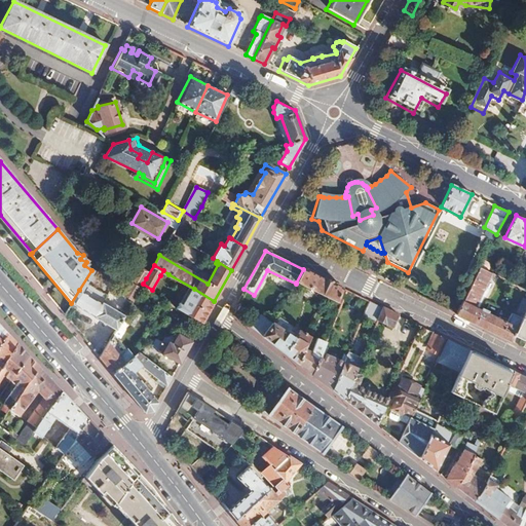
[(303,269),(296,283),(323,296),(336,302),(342,289),(303,269)]
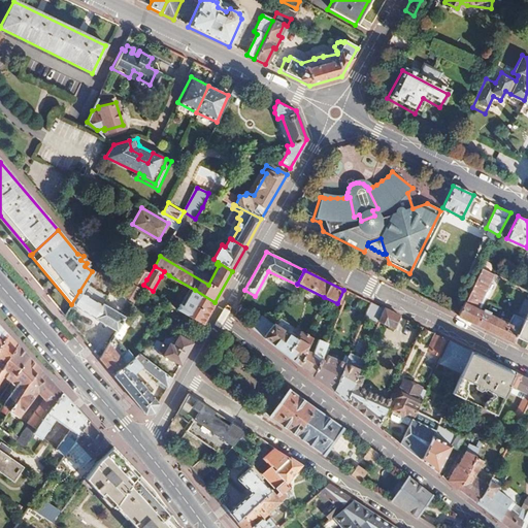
[(481,270),(457,317),(509,341),(514,332),(526,308),(527,304),(527,299),(524,297),(519,301),(513,312),(510,311),(505,321),(500,318),(499,320),(488,314),(488,312),(482,308),(481,310),(474,307),(492,275),(481,270)]
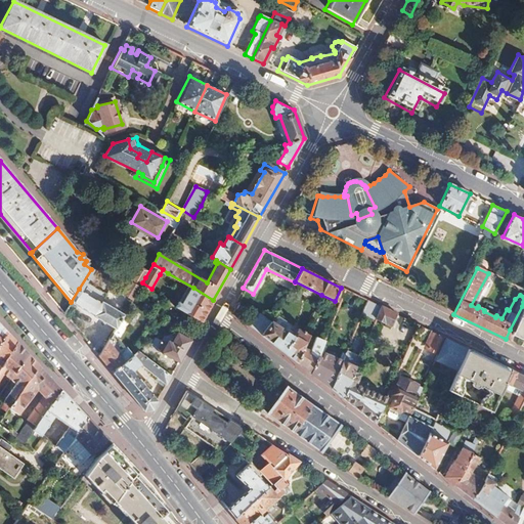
[(145,277),(135,271),(124,290),(134,296),(142,282),(145,277)]
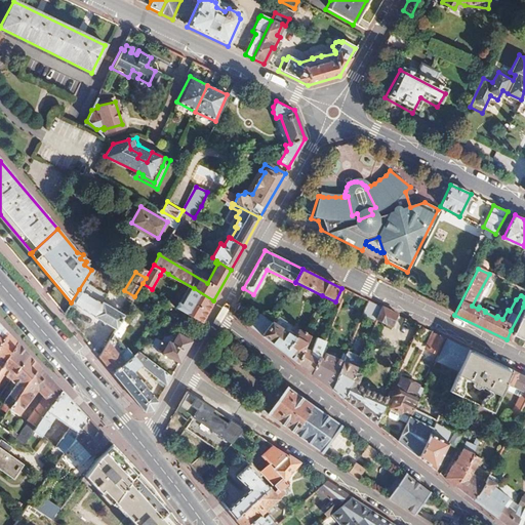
[(178,301),(175,306),(201,322),(213,300),(194,288),(184,305),(178,301)]
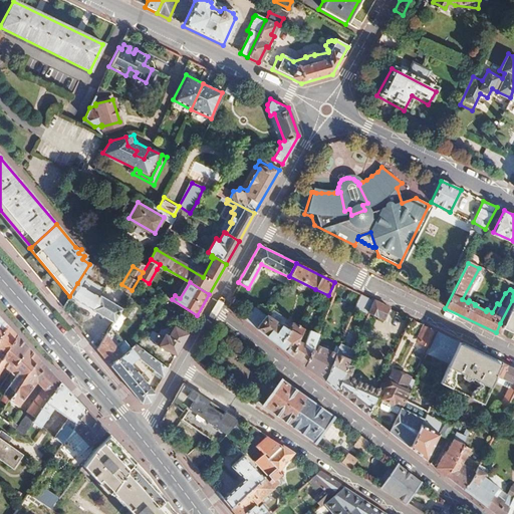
[(69,296),(112,322),(116,316),(119,310),(120,308),(77,283),(69,296)]
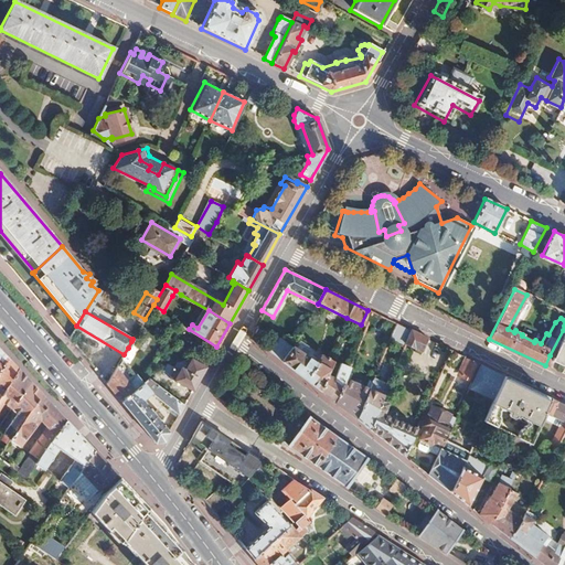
[(404,329),(396,324),(390,338),(398,342),(404,329)]
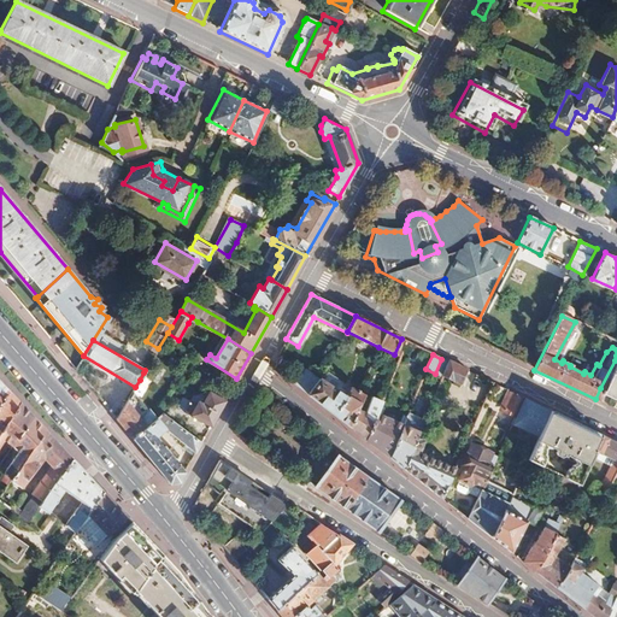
[(616,360),(615,360),(600,388),(616,397),(616,360)]
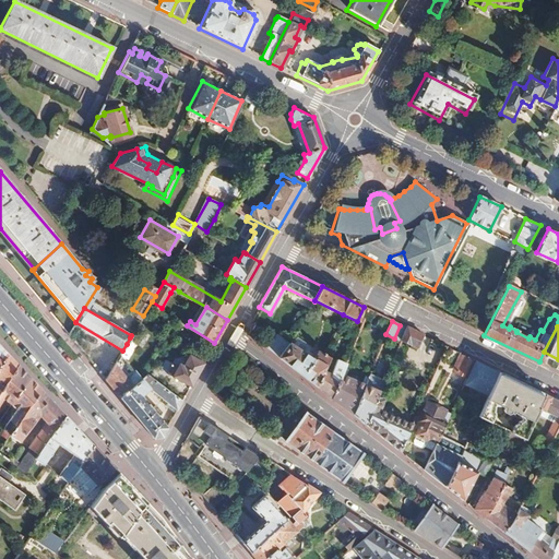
[(406,329),(402,340),(412,345),(411,347),(417,351),(418,348),(420,349),(425,337),(406,329)]
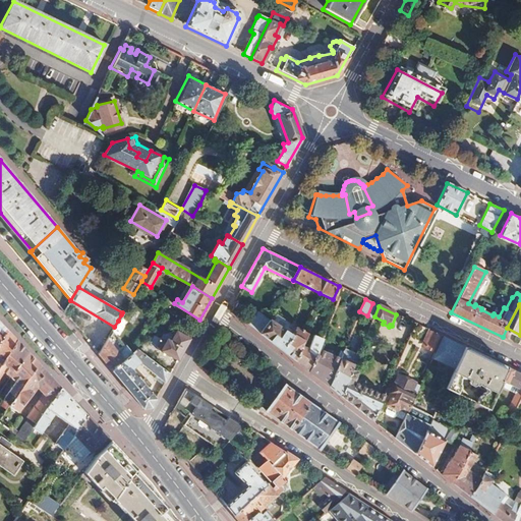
[(98,355),(111,372),(133,350),(125,343),(118,350),(111,341),(117,331),(118,332),(126,319),(121,314),(118,321),(114,327),(98,355)]
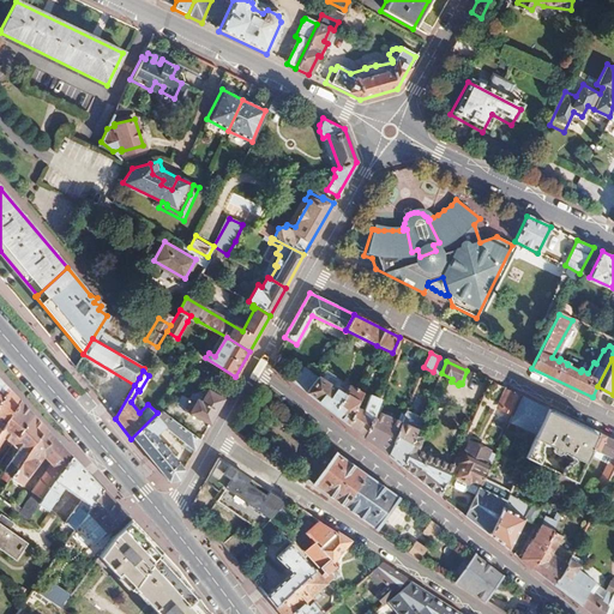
[(299,374),(292,383),(305,393),(311,383),(299,374)]
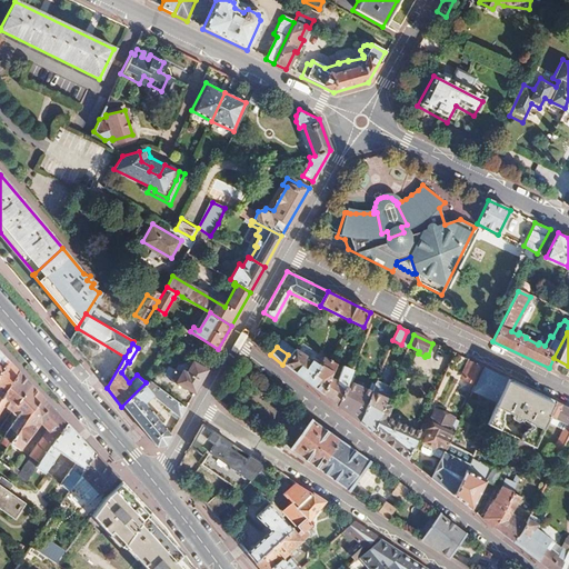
[(292,348),(288,355),(282,365),(321,396),(328,381),(333,366),(328,361),(323,358),(317,366),(292,348)]
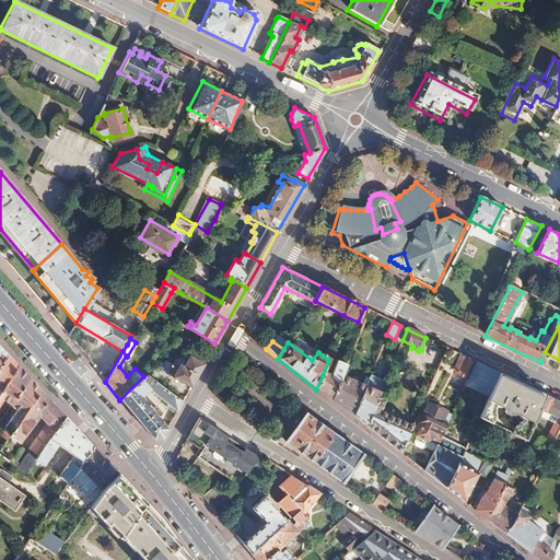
[(0,364),(0,389),(16,364),(8,353),(0,364)]
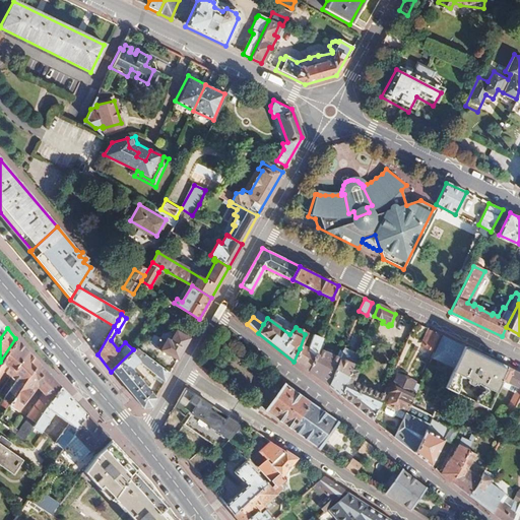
[(159,337),(153,333),(149,341),(150,344),(177,360),(189,337),(175,329),(174,332),(163,333),(159,337)]
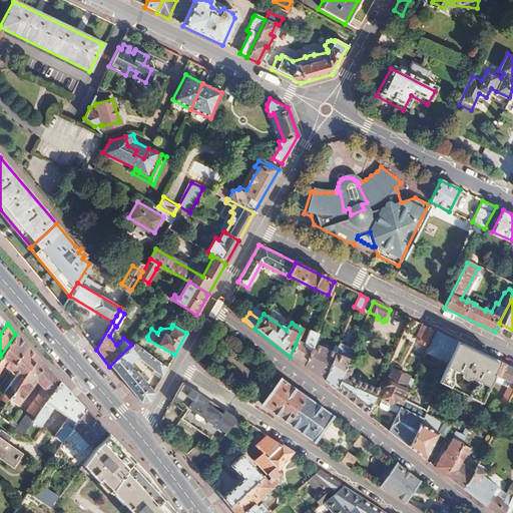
[(437,333),(425,327),(418,342),(430,348),(437,333)]
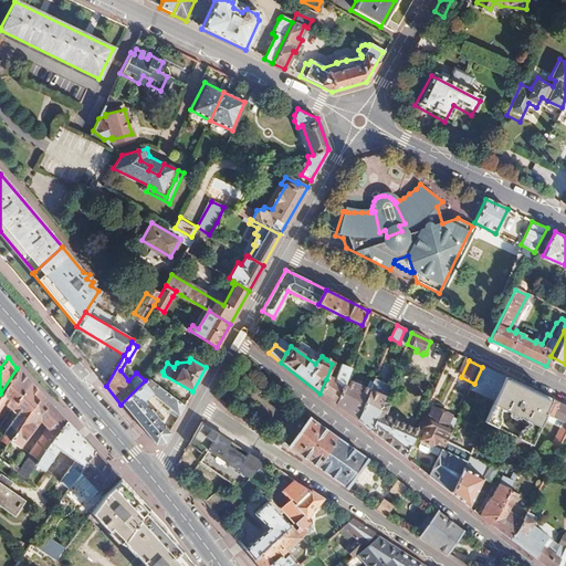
[(329,380),(326,379),(320,394),(334,405),(347,374),(348,370),(338,367),(333,378),(331,377),(329,380)]
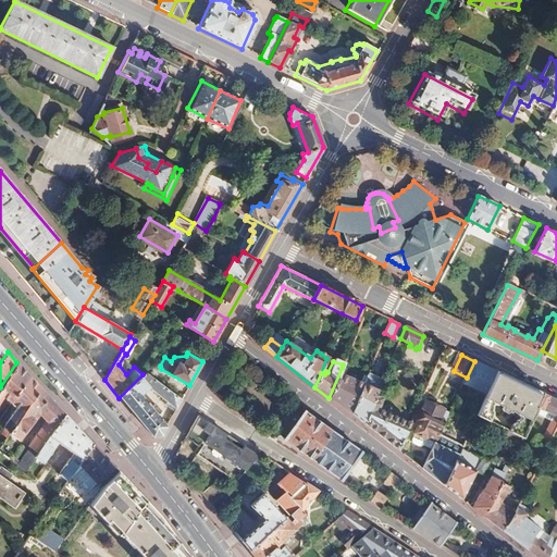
[(474,361),(467,378),(462,384),(484,395),(482,399),(485,400),(492,386),(498,373),(474,361)]
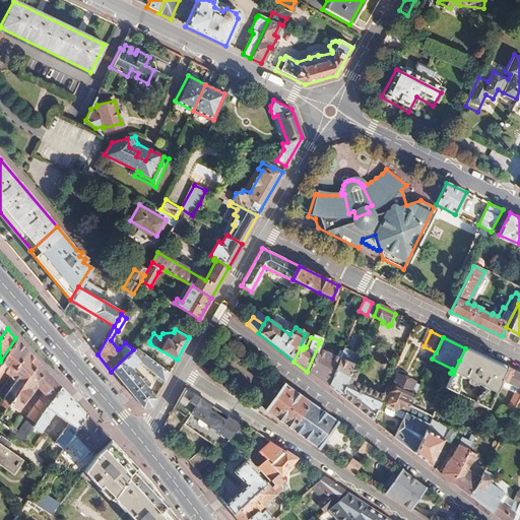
[(26,349),(15,338),(0,362),(0,376),(5,370),(9,375),(26,349)]
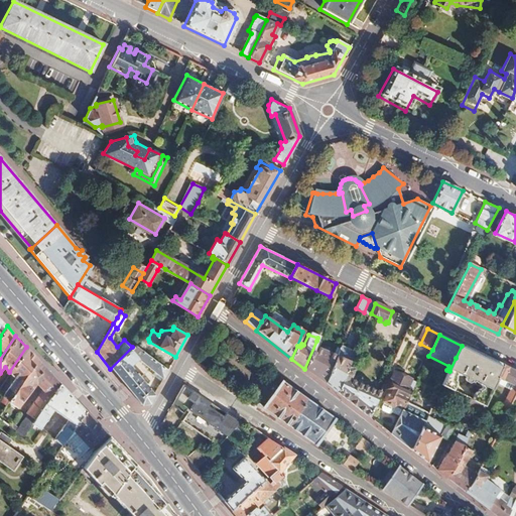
[(319,343),(316,341),(304,369),(324,383),(336,355),(339,350),(335,348),(332,354),(317,348),(319,343)]
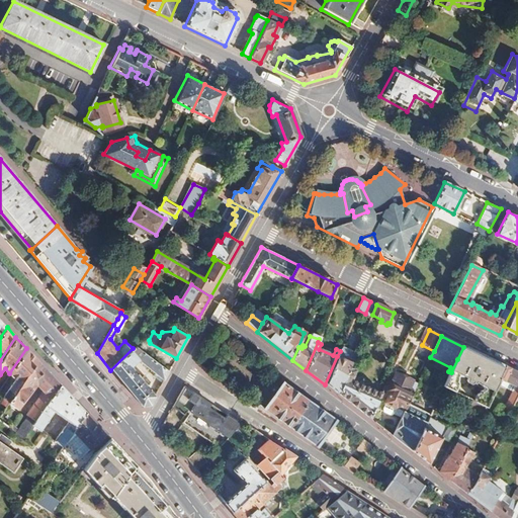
[(133,348),(110,370),(142,407),(149,406),(158,389),(155,387),(151,394),(143,383),(145,382),(142,378),(140,379),(131,368),(139,361),(156,376),(154,379),(161,384),(168,371),(136,345),(133,348)]
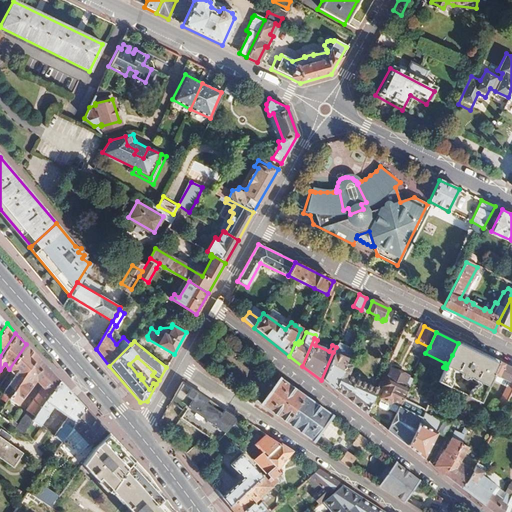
[(458,343),(452,355),(446,368),(439,383),(450,388),(453,382),(452,380),(453,377),(452,376),(454,373),(455,374),(456,375),(458,375),(459,374),(463,376),(462,379),(463,380),(465,381),(467,380),(469,381),(470,380),(476,383),(476,384),(476,385),(477,386),(479,387),(479,389),(476,389),(475,392),(473,392),(470,399),(480,404),(494,376),(500,364),(458,343)]
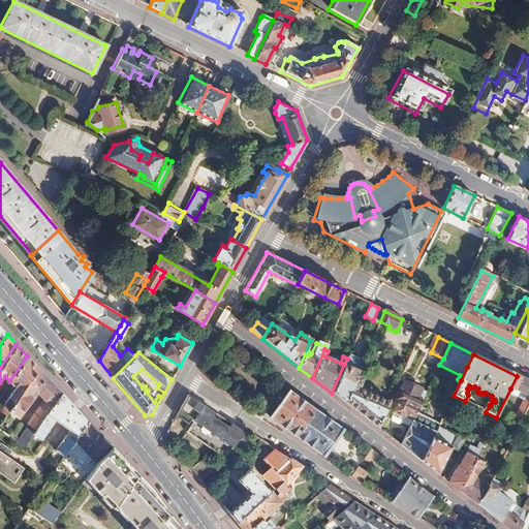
[(9,381),(14,386),(2,406),(5,408),(2,413),(5,415),(9,410),(38,368),(27,355),(9,381)]
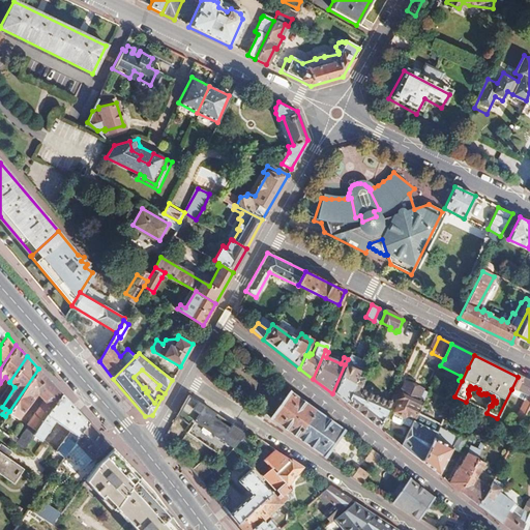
[(348,359),(345,364),(332,393),(346,404),(358,375),(363,362),(349,357),(348,359)]
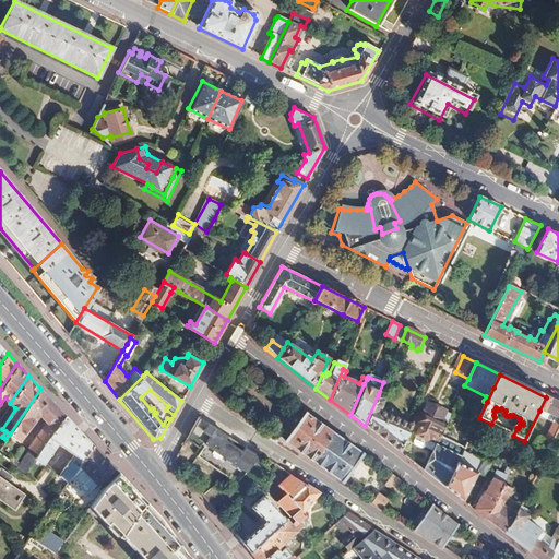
[(10,433),(20,441),(39,414),(46,423),(28,447),(31,449),(38,454),(66,416),(40,389),(10,433)]
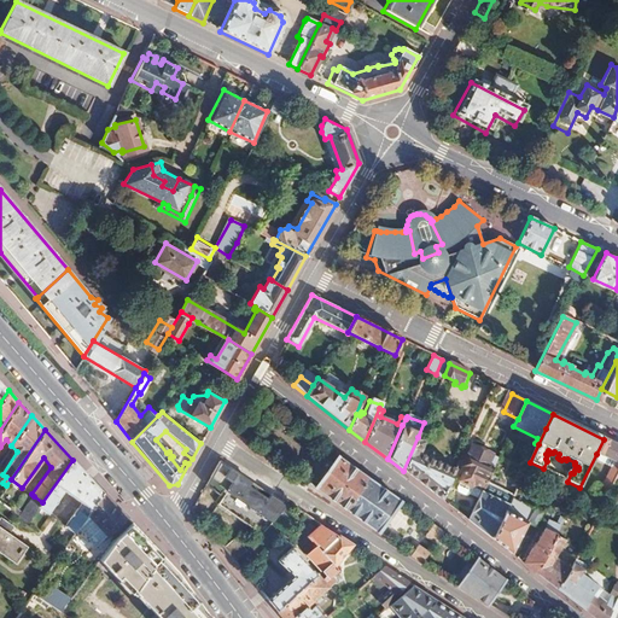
[(424,441),(418,437),(403,471),(442,502),(456,470),(419,453),(424,441)]
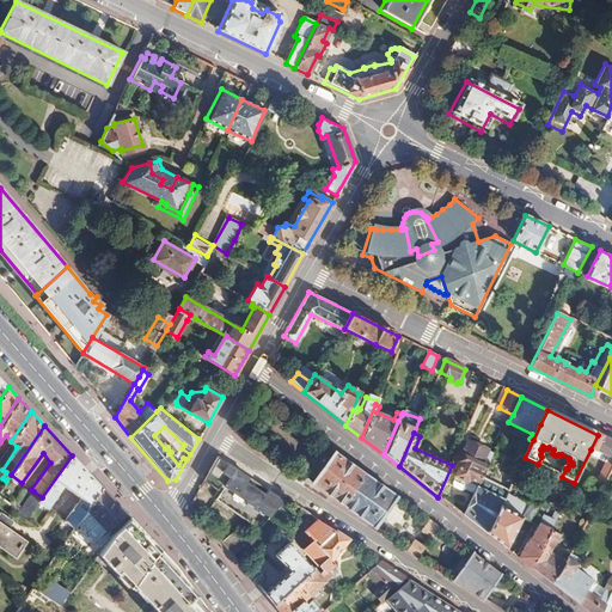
[(611,441),(598,435),(591,450),(609,458),(595,485),(597,485),(589,500),(597,503),(609,477),(611,470),(611,441)]
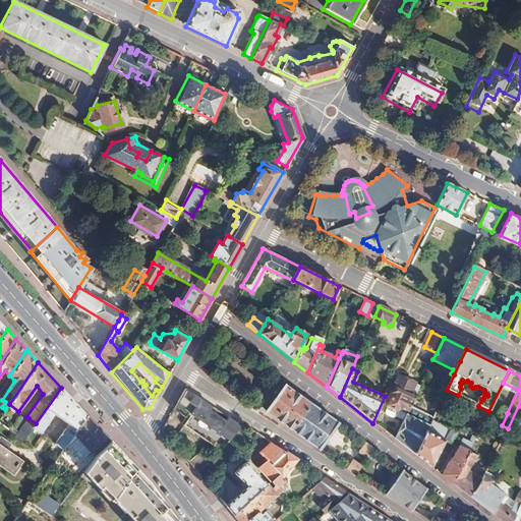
[(389,395),(392,397),(387,407),(406,415),(410,407),(411,405),(416,395),(412,393),(415,385),(398,377),(389,395)]
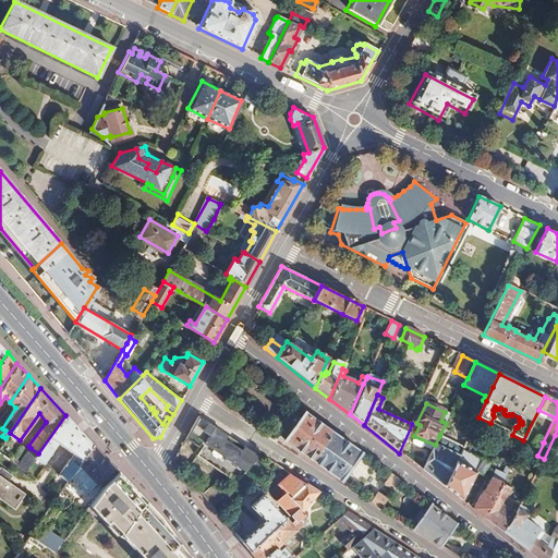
[(331,432),(303,412),(283,443),(313,463),(331,432)]
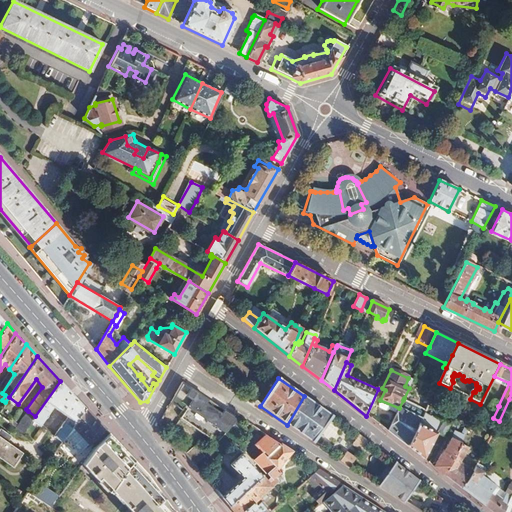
[(86,408),(60,381),(35,416),(31,420),(40,426),(53,407),(67,418),(54,436),(62,442),(73,427),(86,408)]
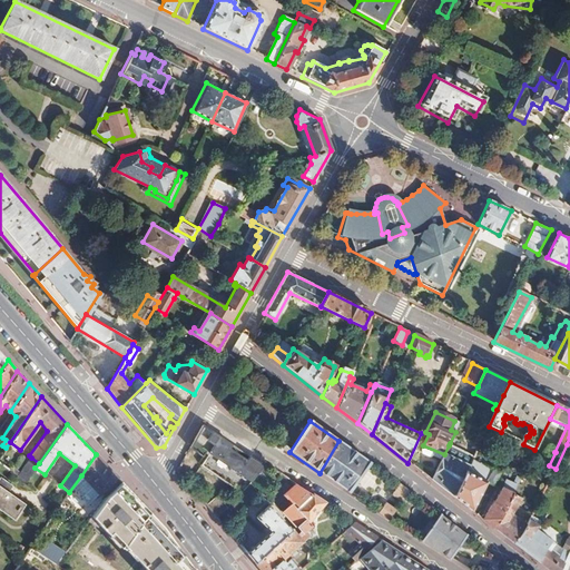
[(202,455),(197,462),(241,492),(265,467),(202,425),(189,448),(202,455)]
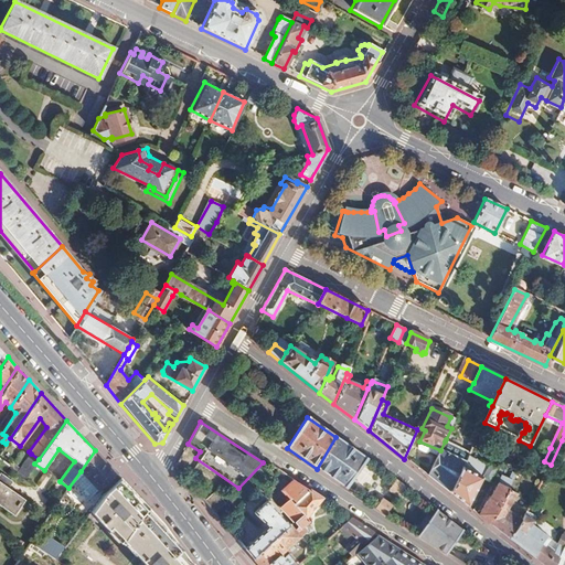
[(365,458),(336,437),(317,469),(350,492),(356,481),(352,478),(365,458)]
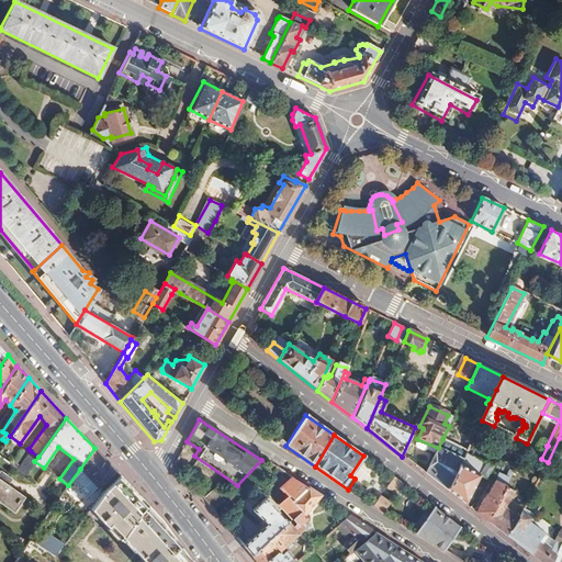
[(517,442),(509,438),(503,450),(510,454),(517,442)]
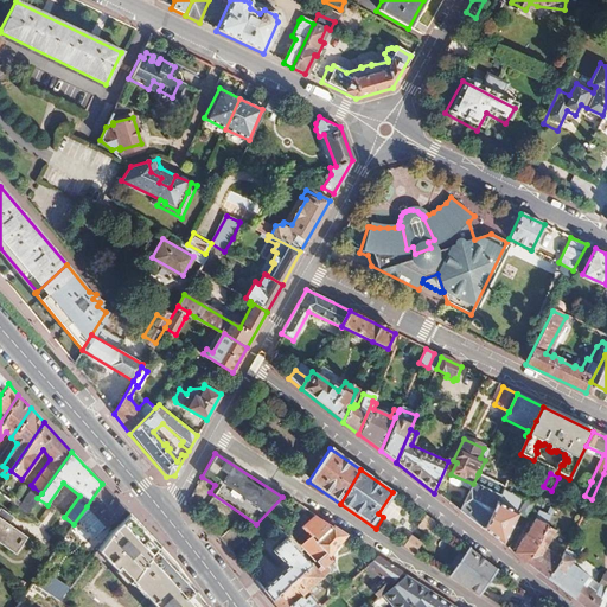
[(478,474),(473,484),(459,512),(484,530),(494,509),(498,502),(505,487),(478,474)]
